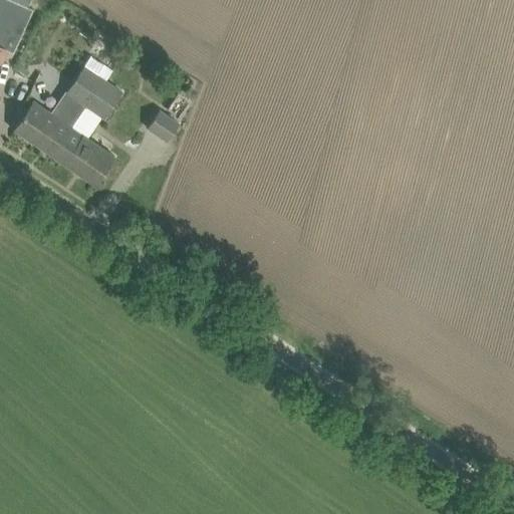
[(11,0),(0,0),(0,47),(6,50),(13,53),(21,35),(32,9),(11,0)]
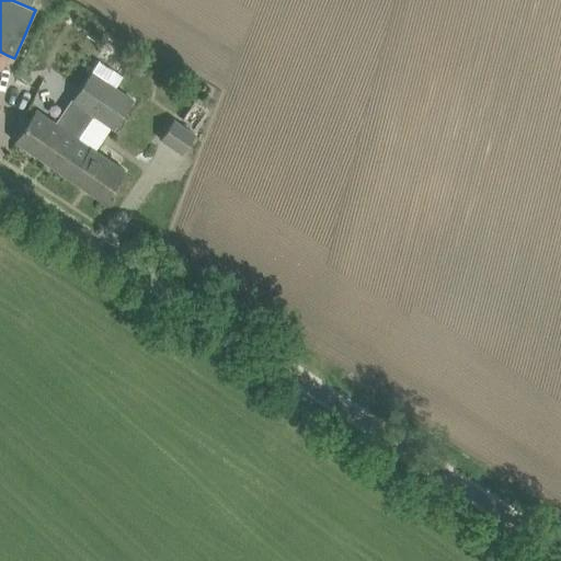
[(151,70),(152,55),(137,53),(135,68),(151,70)]
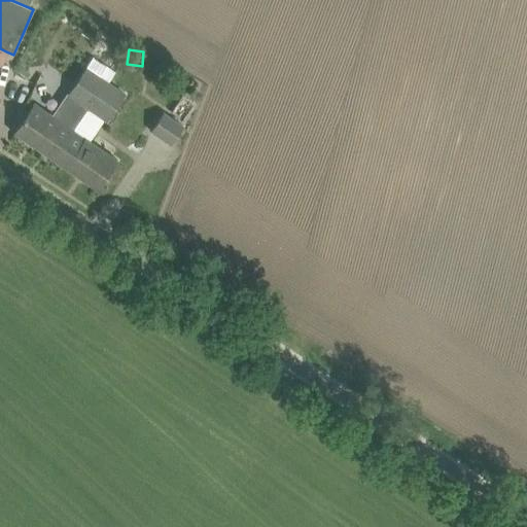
[(73,130),(88,108),(106,81),(85,68),(68,95),(75,100),(73,104),(71,102),(59,120),(34,103),(13,133),(53,160),(73,130)]
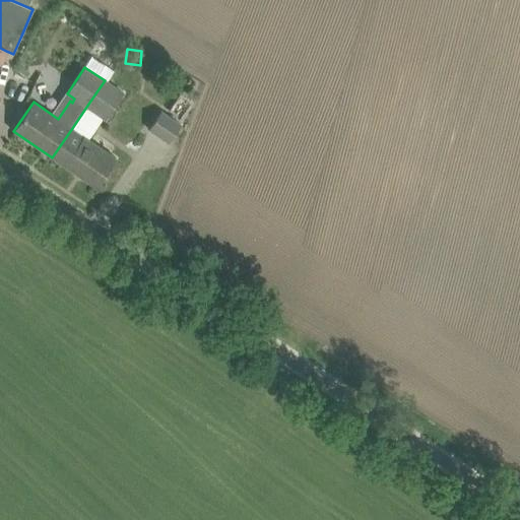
[(105,80),(86,107),(106,120),(123,93),(105,80)]
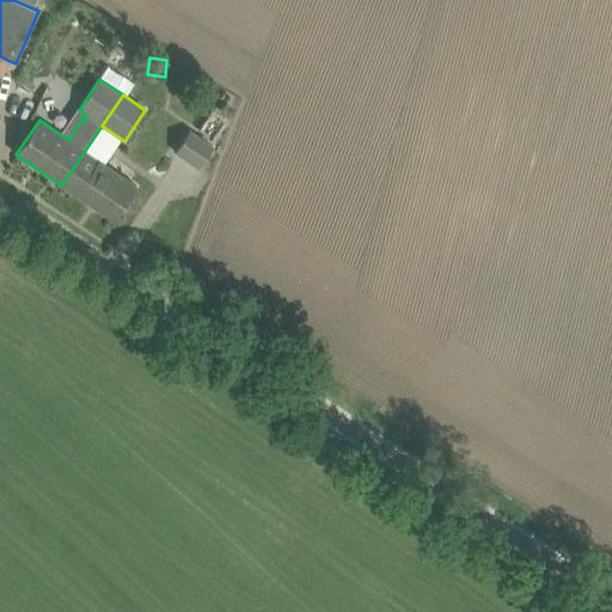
[(213,147),(189,132),(175,152),(199,169),(213,147)]
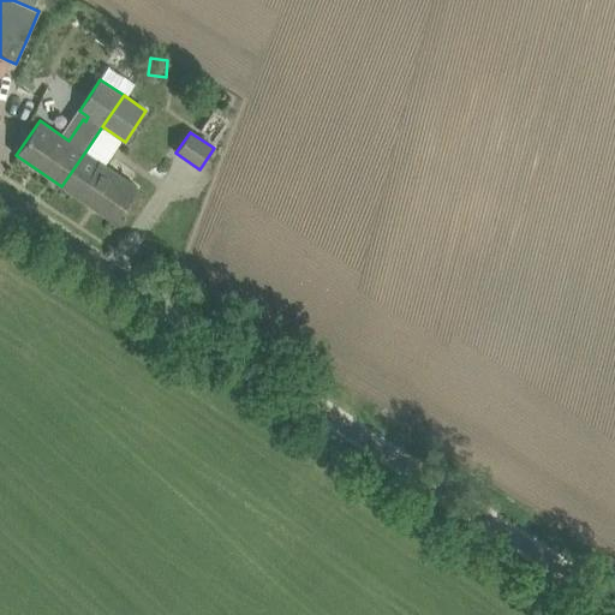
[(114,222),(127,203),(137,187),(85,151),(61,186),(114,222)]
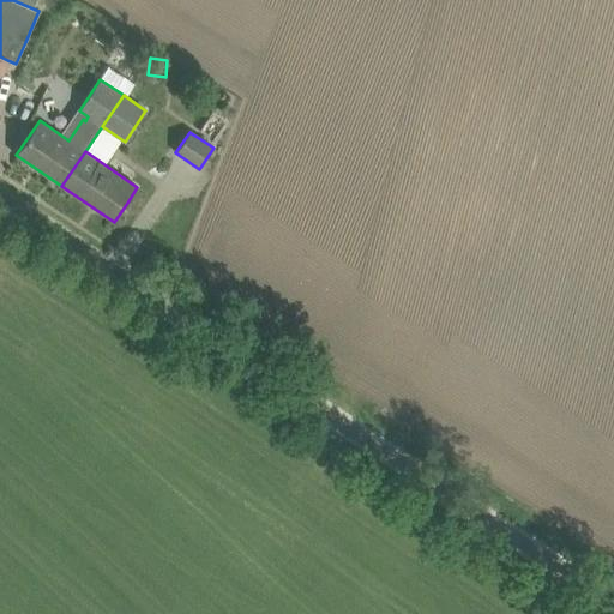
All buildings are outlined.
